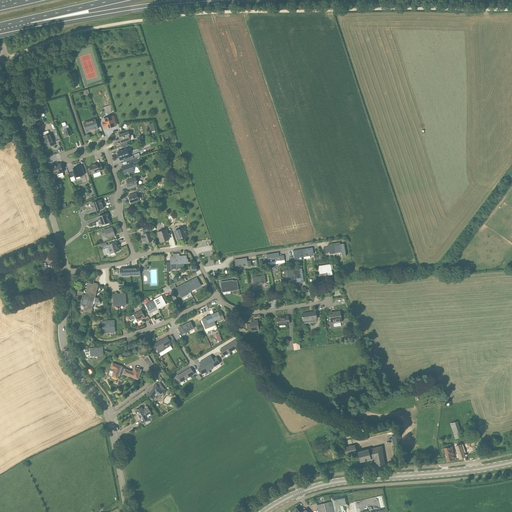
[(105,124),(106,128),(116,125),(112,115),(103,118),(105,124)]
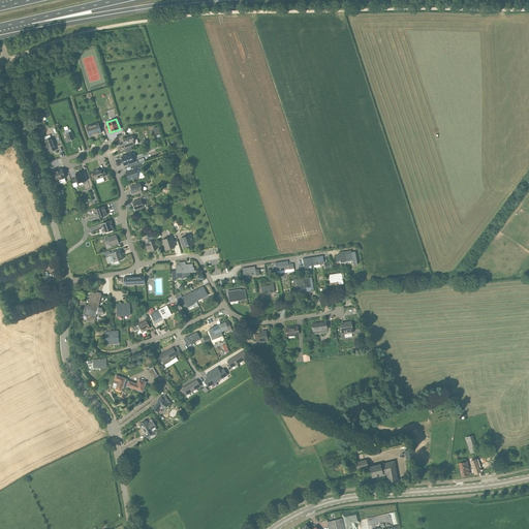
[(101,133),(99,125),(90,128),(89,126),(86,127),(89,135),(91,134),(92,136),(101,133)]
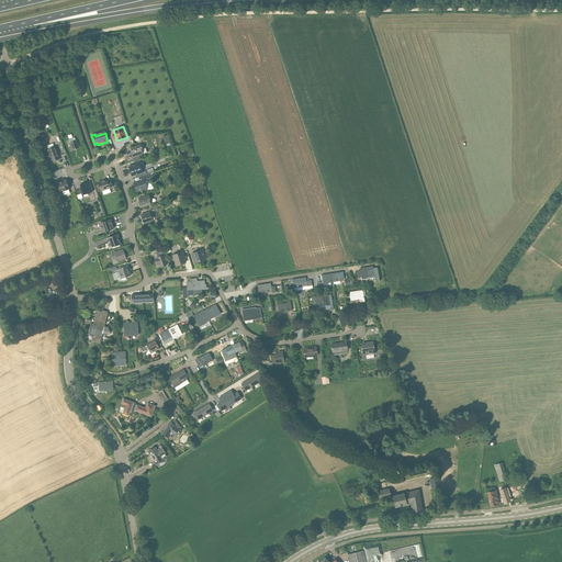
[(70,152),(79,148),(76,142),(70,144),(71,147),(69,148),(70,152)]
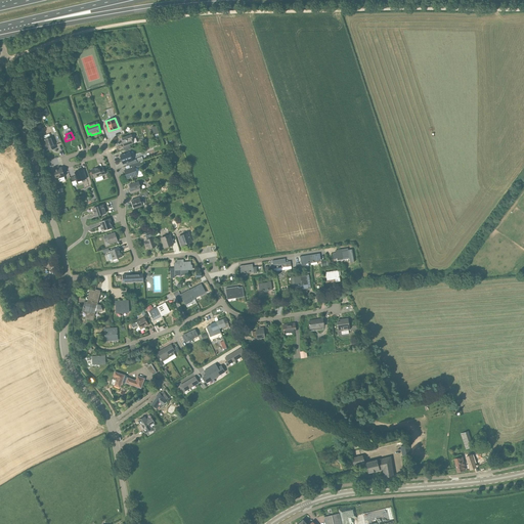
[(49,134),(43,136),(44,139),(48,151),(52,150),(57,148),(56,144),(54,145),(51,137),(50,137),(49,134)]
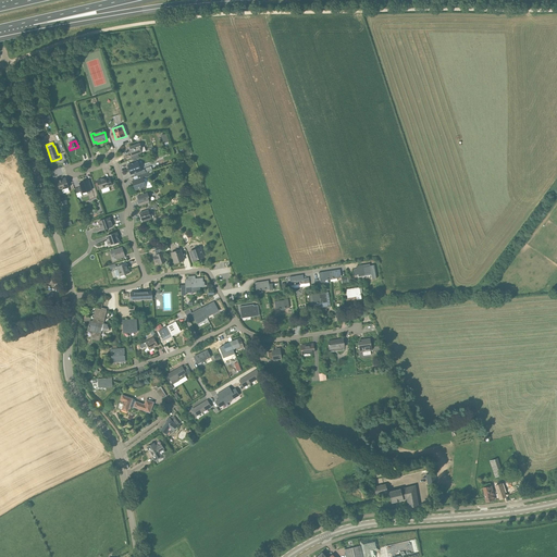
[(132,157),(141,153),(143,152),(139,144),(130,147),(131,151),(130,151),(132,157)]
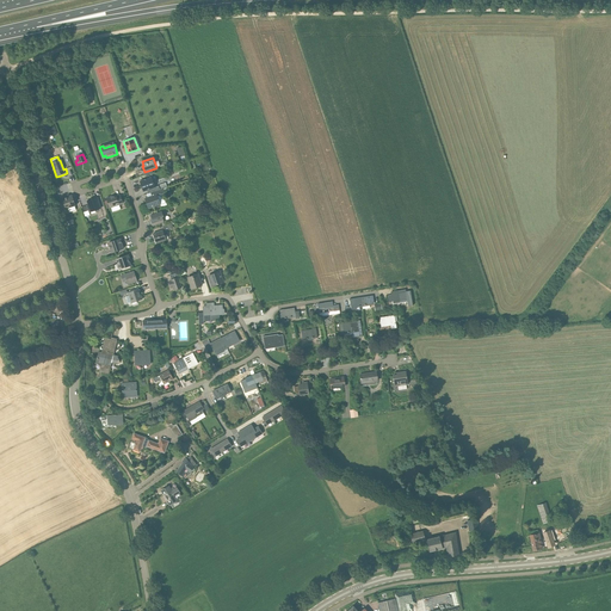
[(143,191),(155,187),(152,178),(140,181),(143,191)]
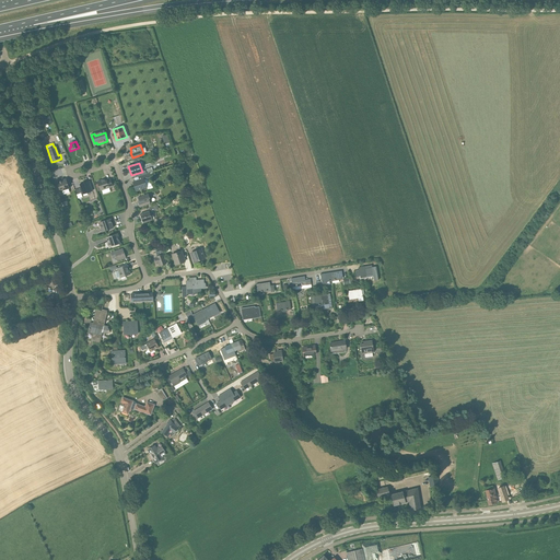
[(55,184),(58,193),(69,188),(66,179),(63,181),(63,178),(61,179),(61,182),(55,184)]
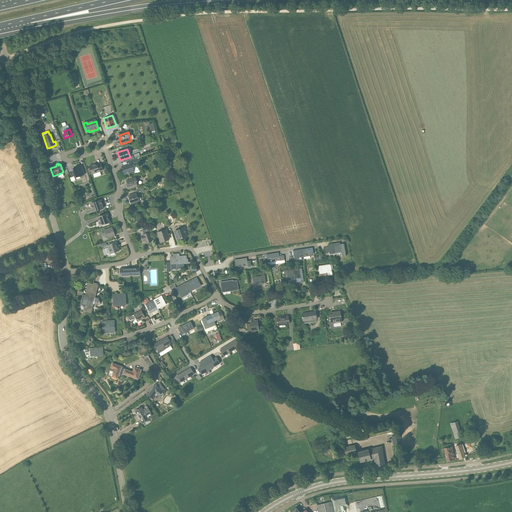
[(97,165),(97,163),(88,166),(89,168),(91,172),(92,175),(103,170),(101,163),(97,165)]
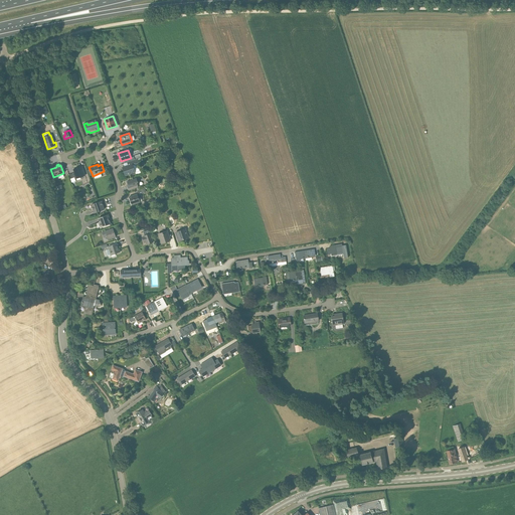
[(125,176),(136,173),(133,164),(122,168),(125,176)]
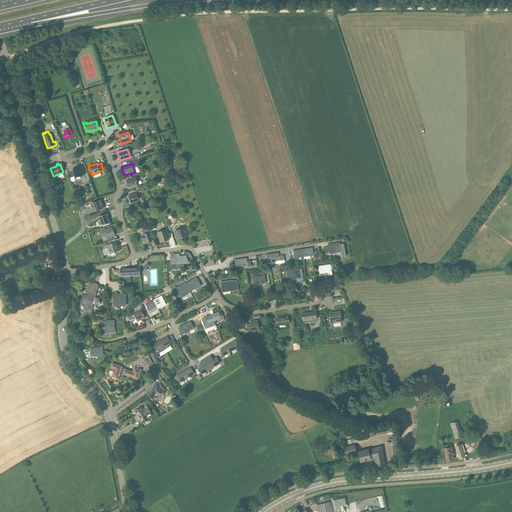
[(76,178),(85,175),(81,166),(73,169),(76,178)]
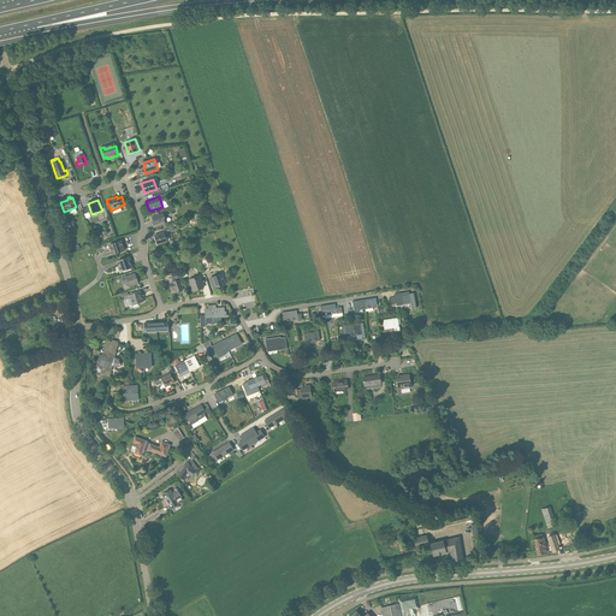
[(166,227),(165,225),(166,224),(164,219),(165,219),(164,214),(152,218),(154,223),(153,223),(154,229),(161,226),(163,229),(166,227)]
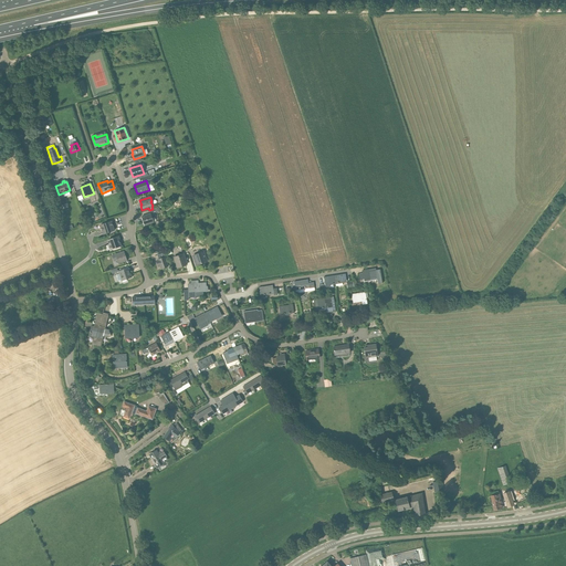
[(145,226),(154,222),(152,213),(142,217),(145,226)]
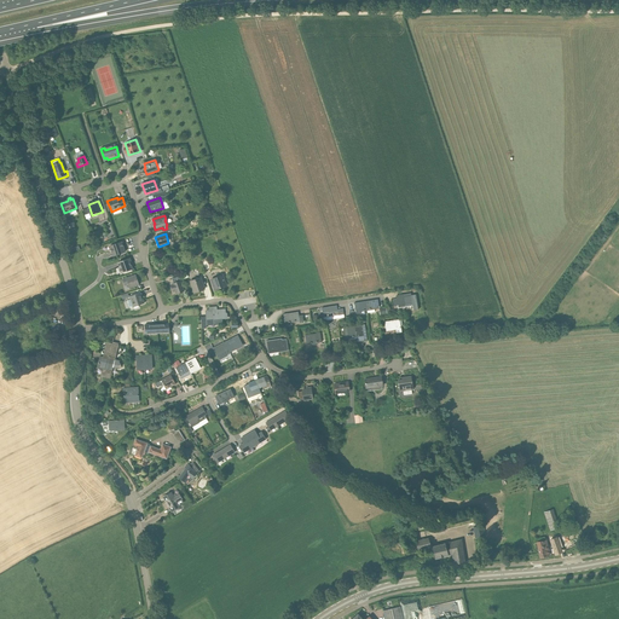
[(113,256),(125,253),(122,243),(110,247),(113,256)]
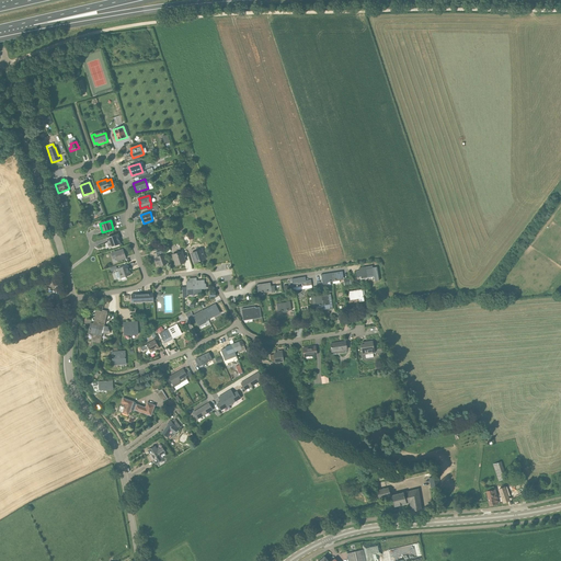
[(110,248),(121,244),(118,239),(119,238),(117,235),(107,238),(109,242),(107,242),(110,248)]
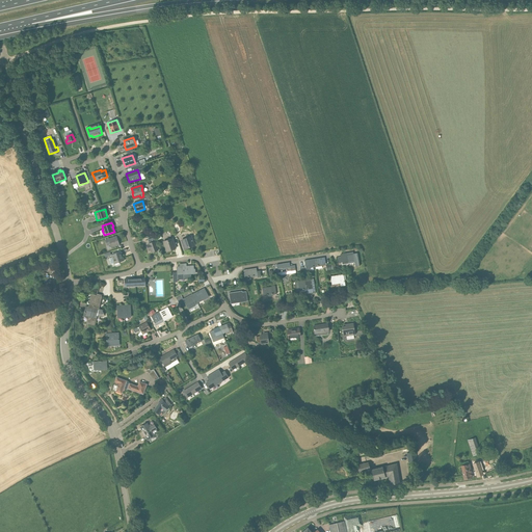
[(111,248),(120,245),(116,237),(105,240),(107,246),(110,245),(111,248)]
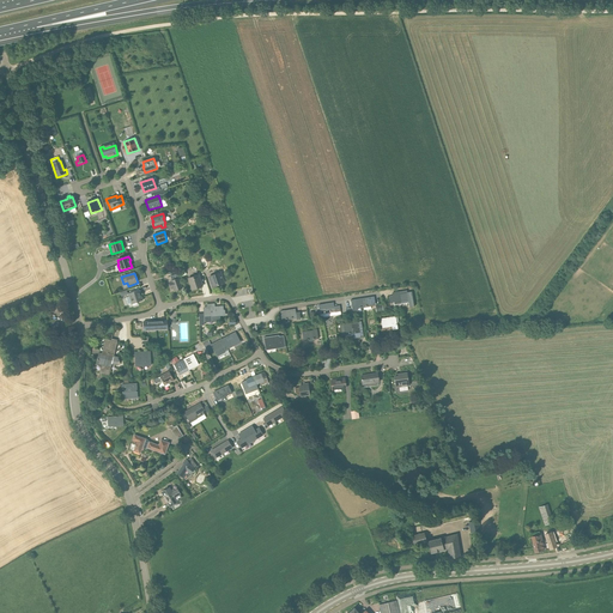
[(213,287),(224,284),(220,273),(210,278),(213,287)]
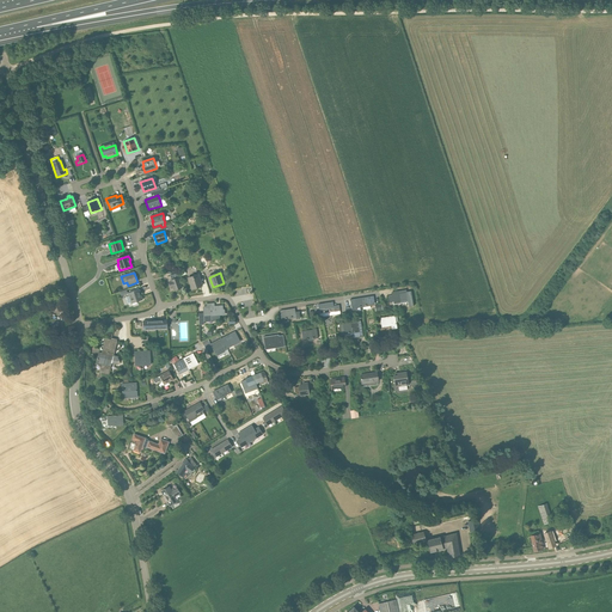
[(182,288),(178,279),(177,274),(175,275),(170,276),(172,281),(172,285),(170,285),(171,288),(173,288),(175,291),(182,288)]
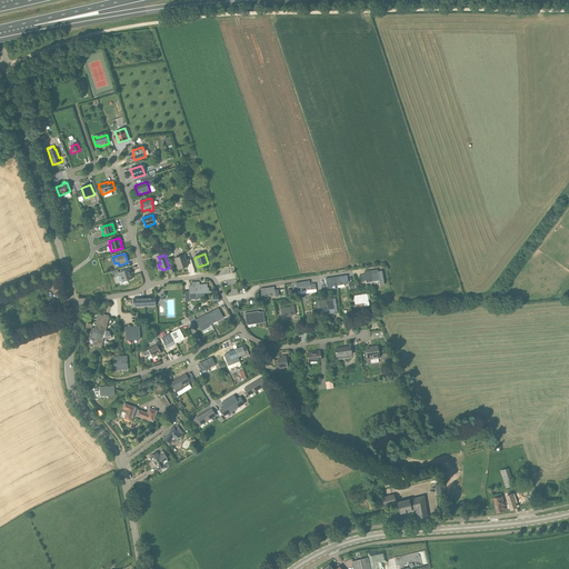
[(179,269),(188,266),(185,256),(175,259),(179,269)]
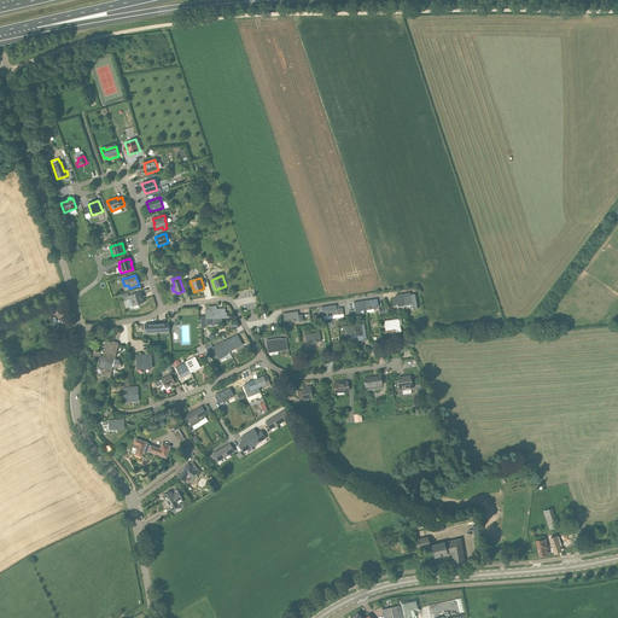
[(133,307),(145,303),(141,293),(129,297),(133,307)]
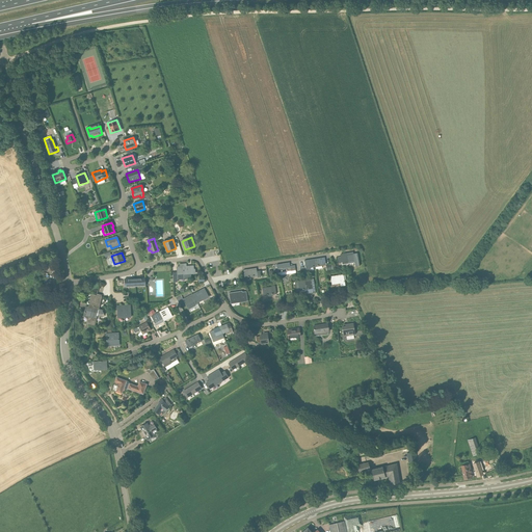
[(348,264),(347,254),(341,255),(341,257),(338,258),(339,264),(342,263),(342,265),(348,264)]
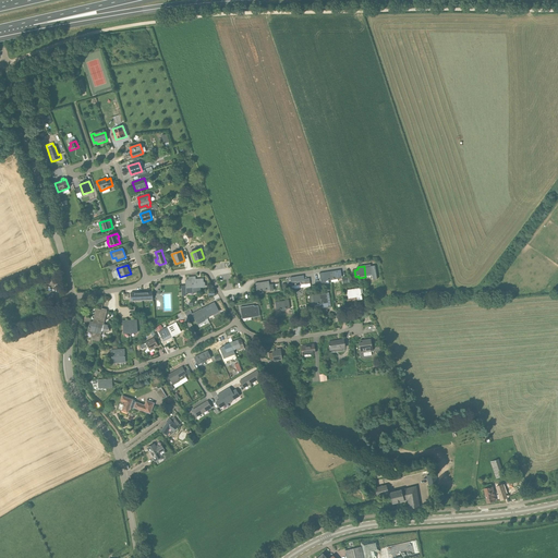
[(330,271),(331,279),(337,278),(338,279),(342,278),(340,270),(330,271)]
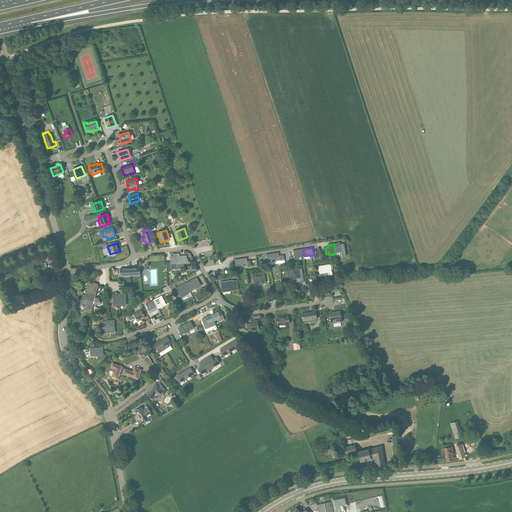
[(304,256),(303,249),(293,251),(294,260),(298,259),(298,257),(304,256)]
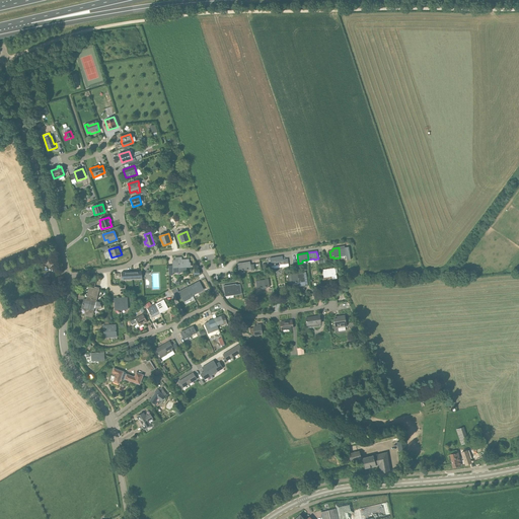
[(283,260),(283,256),(270,258),(271,267),(272,270),(289,267),(288,260),(283,260)]
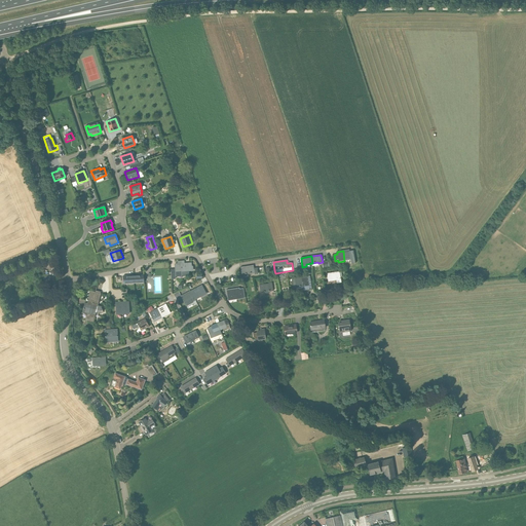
[(185,261),(181,261),(182,272),(193,271),(193,267),(192,266),(192,263),(185,263),(185,261)]
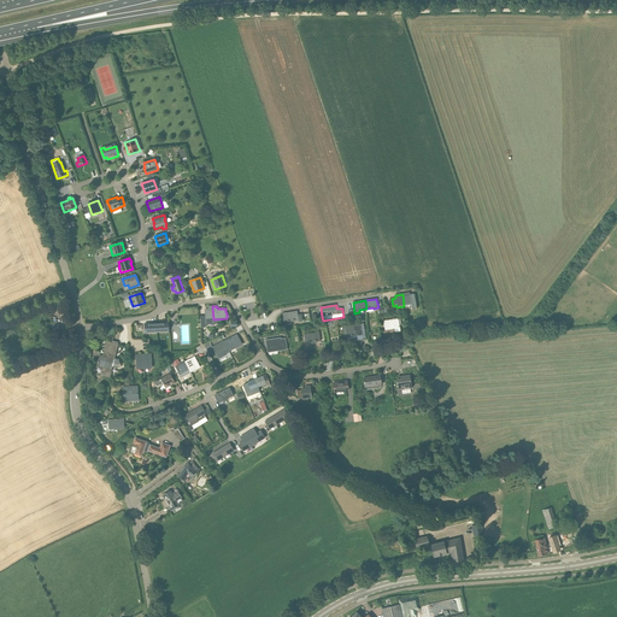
[(298,315),(298,311),(282,313),(285,323),(299,321),(299,322),(304,322),(303,315),(298,315)]
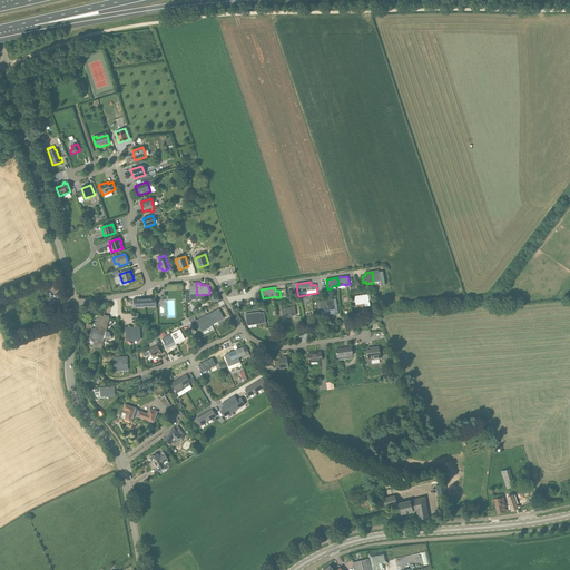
[(356,305),(363,304),(364,304),(365,306),(370,306),(370,303),(369,300),(367,294),(354,296),(356,305)]
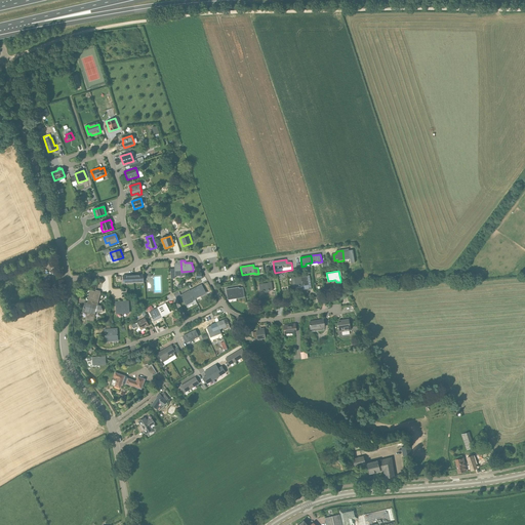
[(133,281),(133,275),(127,275),(127,276),(123,276),(123,283),(127,283),(127,281),(133,281)]
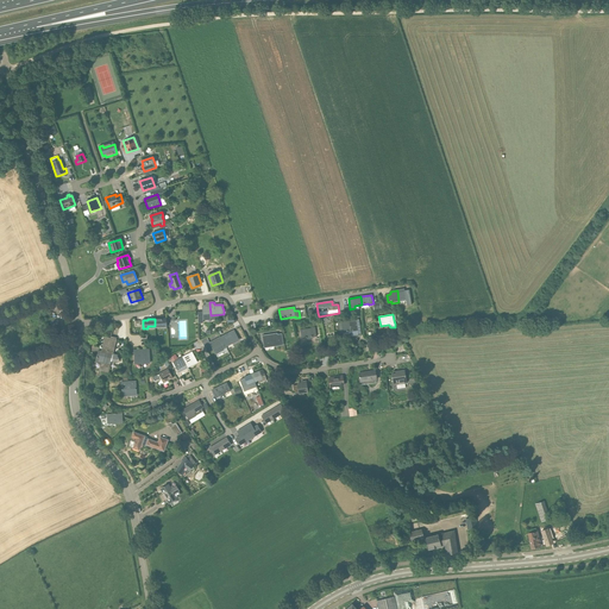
[(341,322),(341,320),(336,321),(338,333),(343,333),(350,332),(349,321),(341,322)]
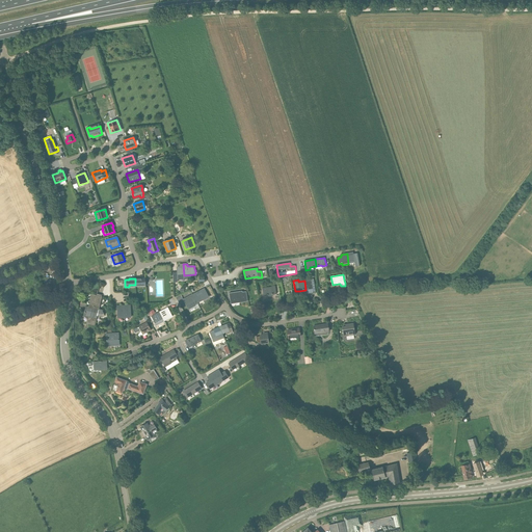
[(274,287),(263,288),(264,298),(276,296),(274,287)]
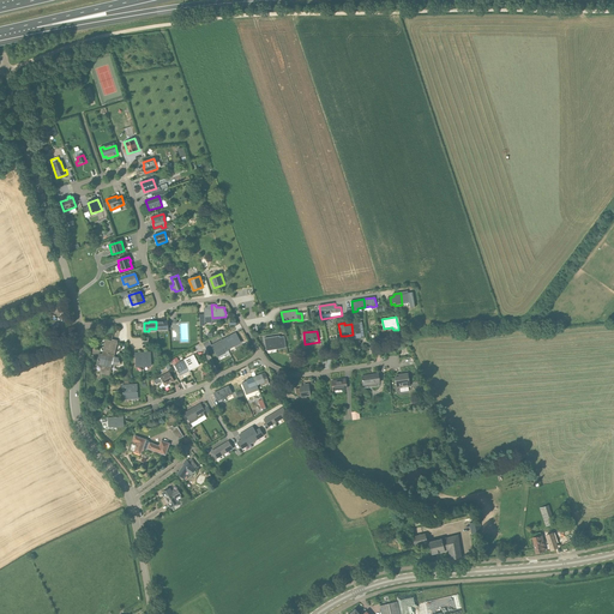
[(223,341),(226,345),(232,343),(233,343),(239,339),(236,335),(230,337),(229,337),(223,341)]
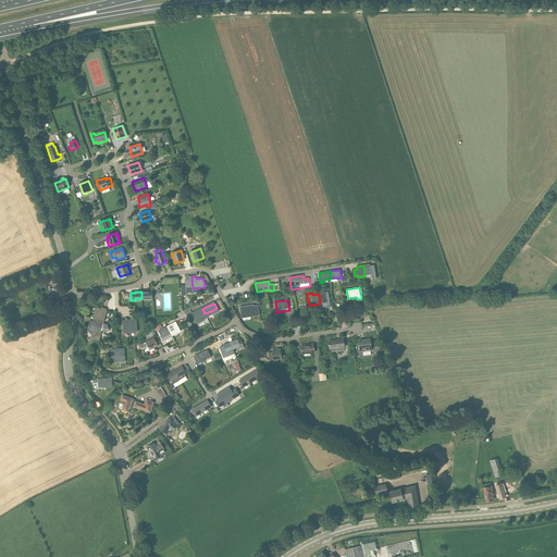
[(242,316),(248,314),(255,313),(254,309),(257,308),(256,305),(254,305),(239,307),(242,316)]
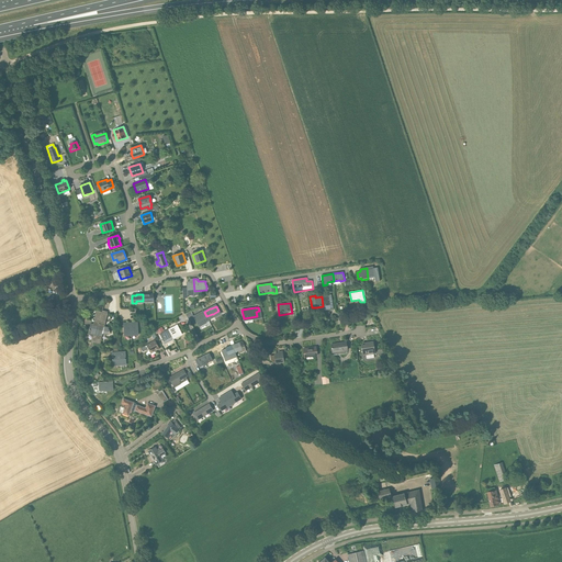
[(104,327),(108,313),(93,310),(90,322),(94,322),(94,324),(91,324),(87,340),(100,344),(102,334),(107,335),(111,333),(109,329),(109,328),(104,327)]
